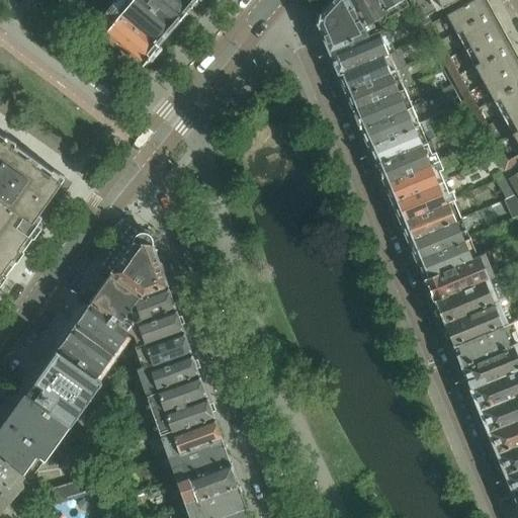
[(114,4),(108,0),(98,0),(109,9),(110,8),(114,4)]
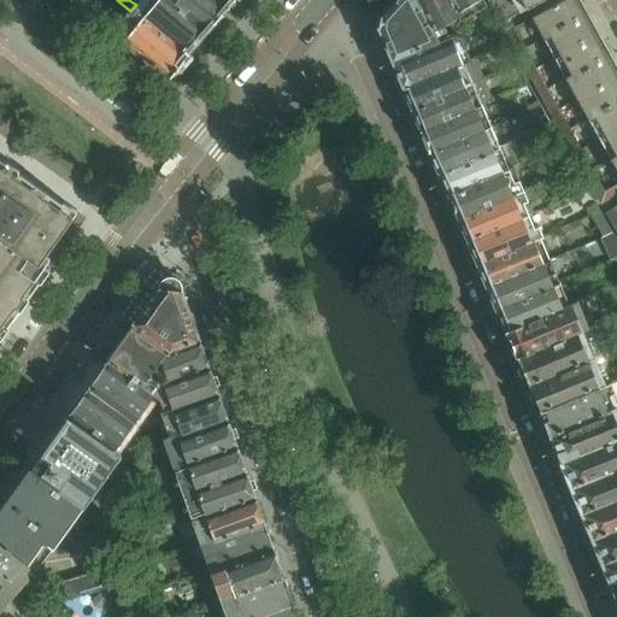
[(210,29),(175,0),(140,0),(136,5),(147,15),(145,17),(189,53),(210,29)]
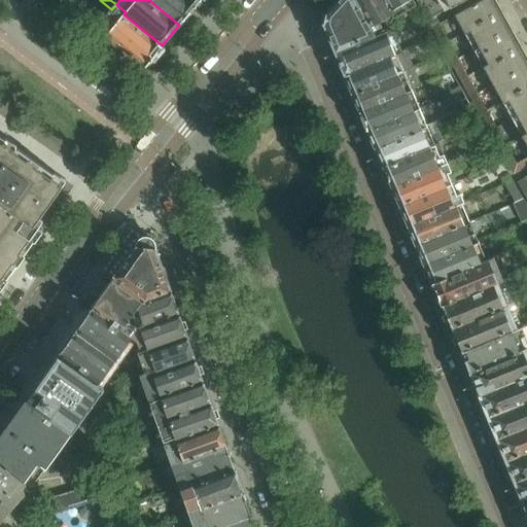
[(194,6),(185,0),(149,0),(179,25),(183,24),(188,18),(187,13),(194,6)]
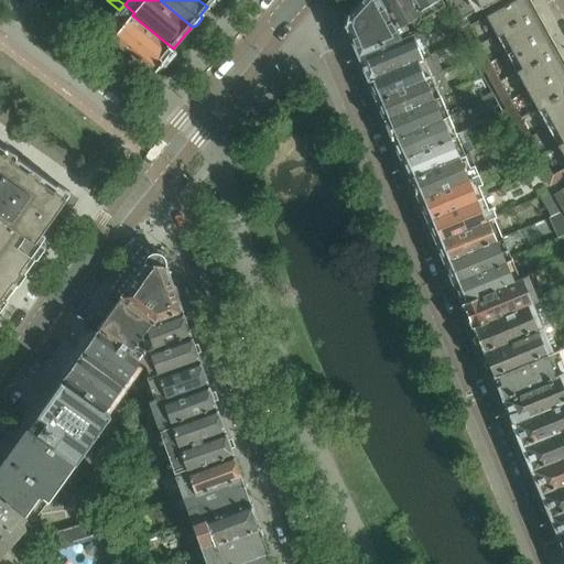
[(396,35),(377,0),(360,0),(348,13),(348,14),(345,13),(343,23),(347,24),(359,55),(398,40),(396,35)]
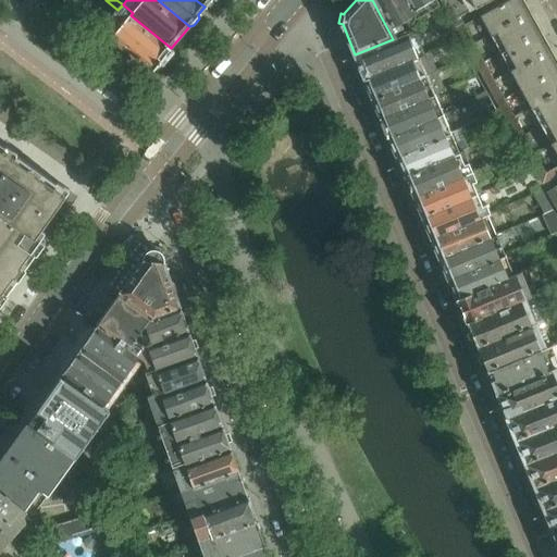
[(415,16),(405,0),(372,0),(391,35),(401,29),(399,24),(415,16)]
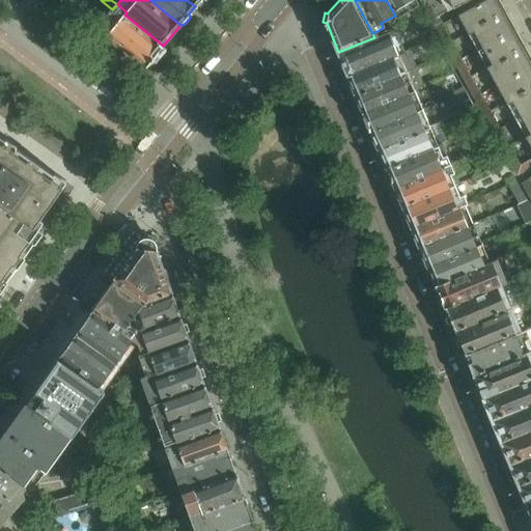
[(416,0),(386,0),(395,16),(396,17),(419,4),(416,0)]
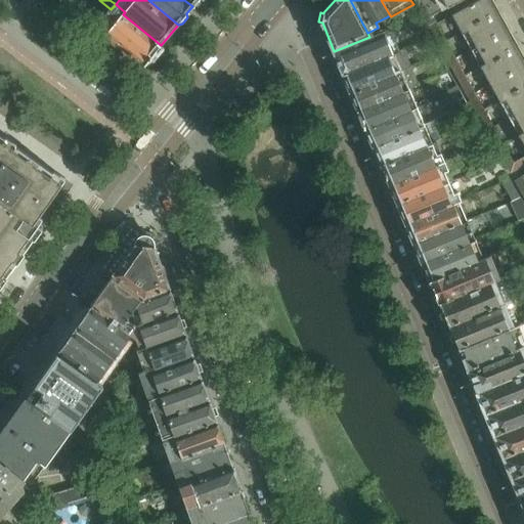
[(413,0),(425,19),(461,0),(413,0)]
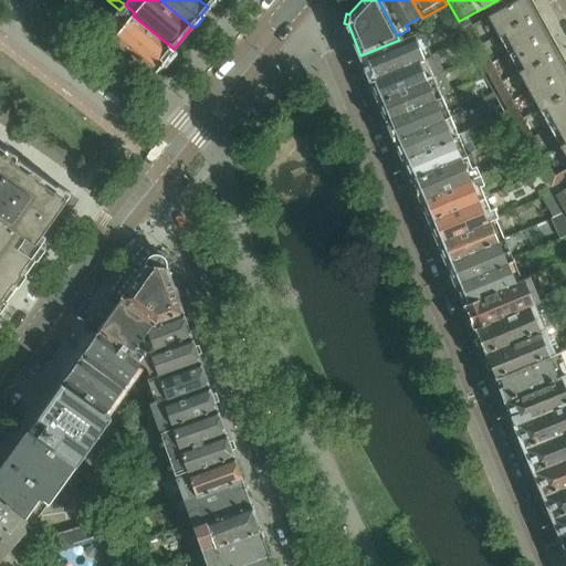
[(565,59),(533,0),(515,0),(489,16),(565,155),(565,169),(555,176),(548,180),(552,187),(565,178),(565,59)]
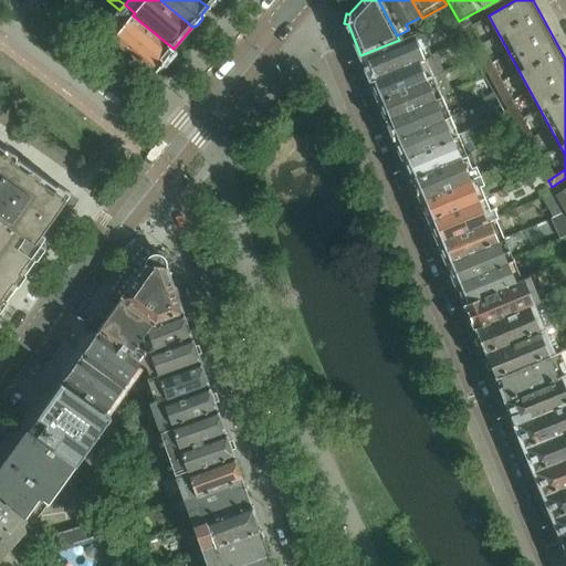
[(135,13),(125,4),(121,9),(119,10),(115,16),(117,17),(106,31),(132,52),(156,72),(174,50),(174,49),(133,16),(135,13)]
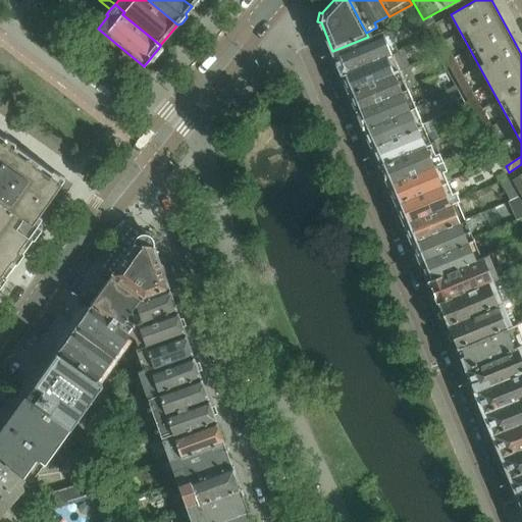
[(342,73),(394,53),(396,52),(387,34),(378,32),(368,37),(332,51),(338,65),(334,66),(337,74),(342,73)]
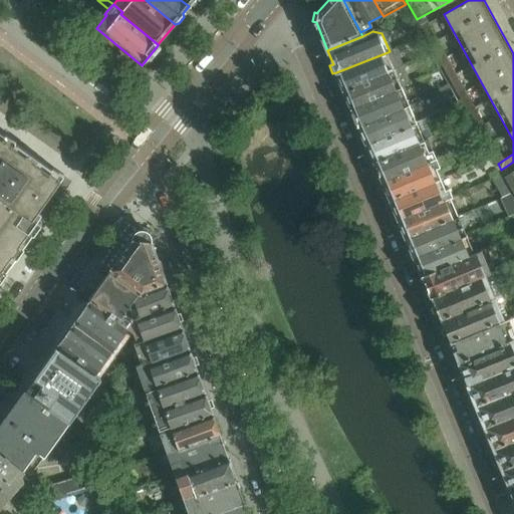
[(344,91),(395,70),(388,52),(336,72),(344,91)]
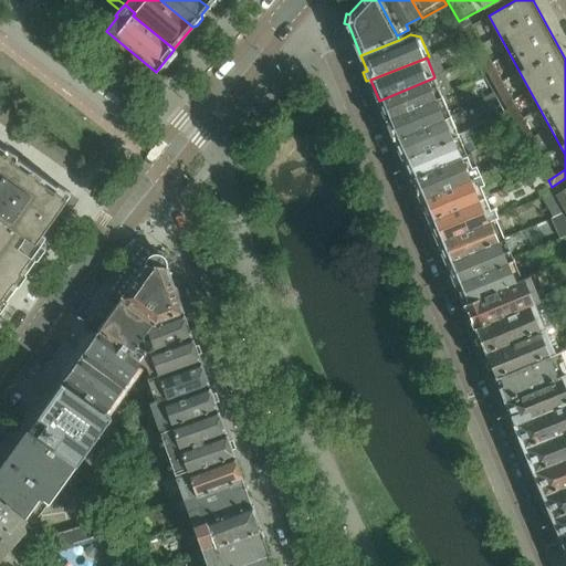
[(513,101),(493,63),(485,67),(506,104),(513,101)]
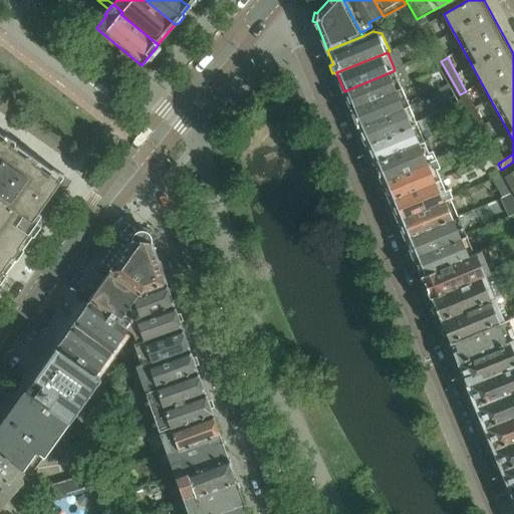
[(352,108),(403,88),(412,84),(404,66),(395,70),(344,91),(352,108)]
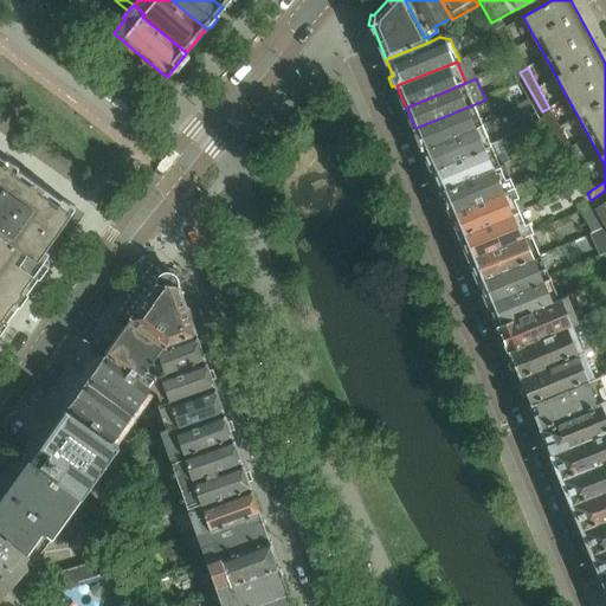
[(542,123),(527,95),(521,83),(513,88),(522,109),(520,109),(530,129),(542,123)]
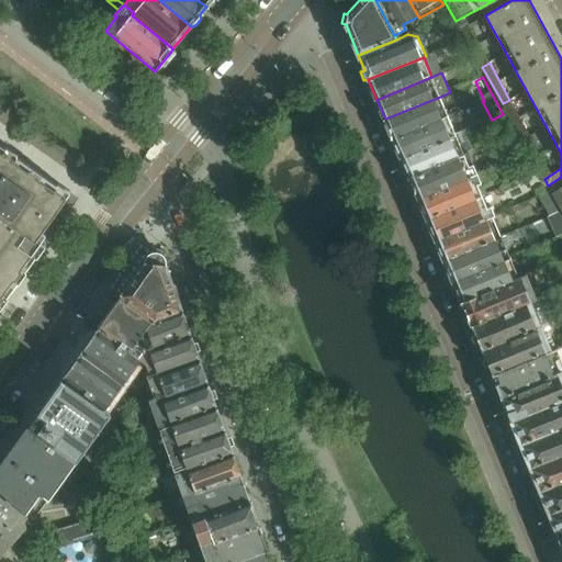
[(394,141),(449,116),(440,97),(385,119),(394,141)]
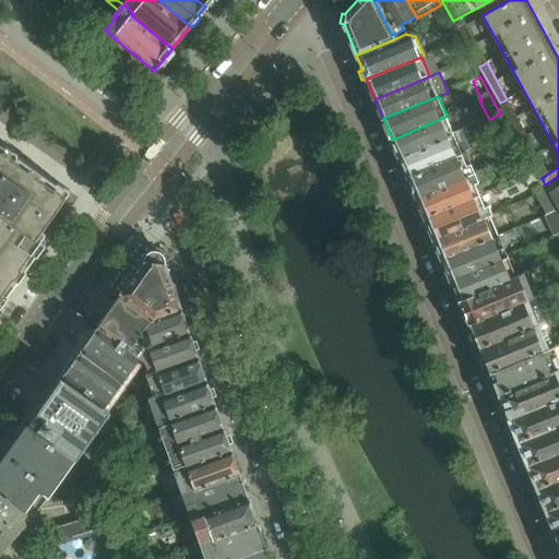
[(527,135),(507,99),(500,103),(520,140),(527,135)]
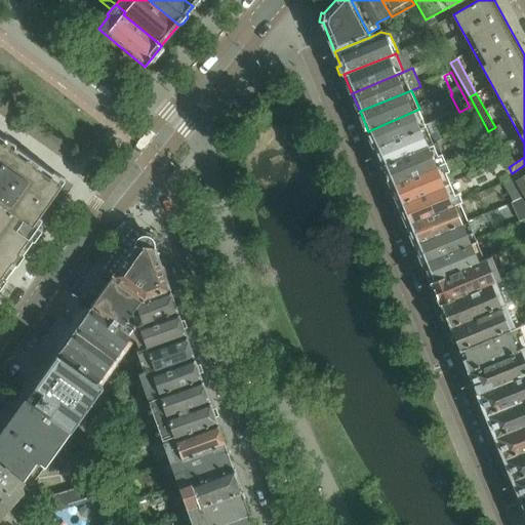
[(375,149),(427,126),(419,109),(368,131),(375,149)]
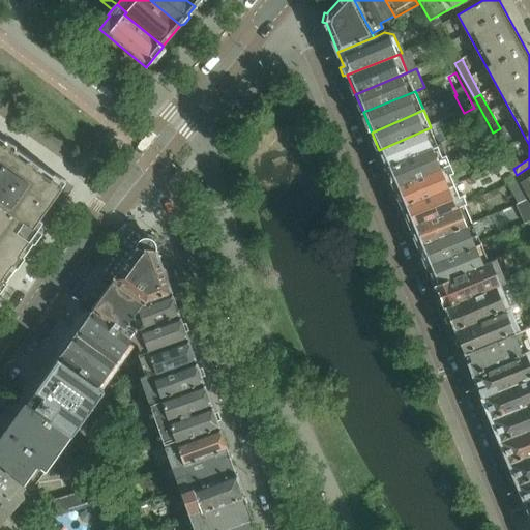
[(386,169),(439,146),(431,127),(379,150),(386,169)]
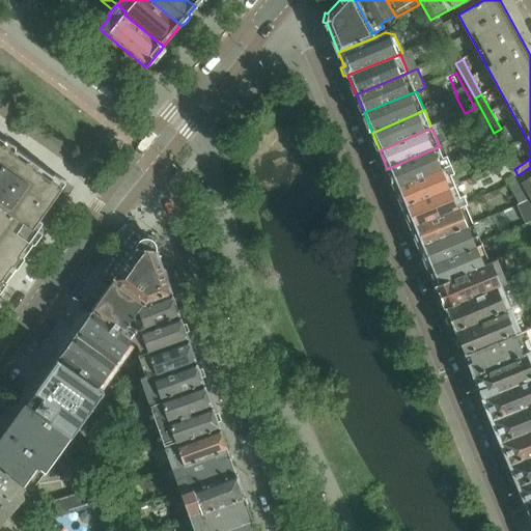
[(521,165),(501,129),(494,133),(514,169),(521,165)]
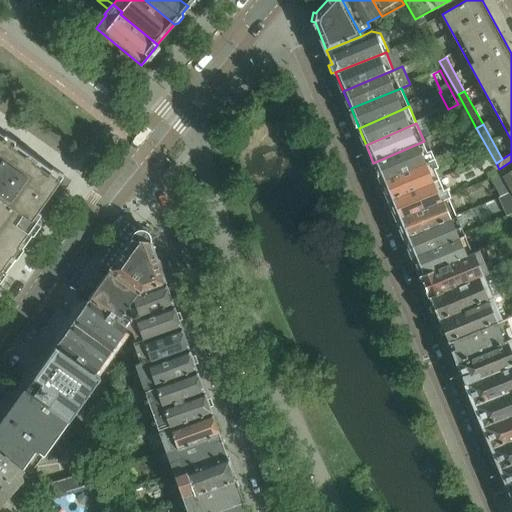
[(0,271),(64,182),(23,153),(20,158),(11,152),(14,147),(0,136),(0,271)]
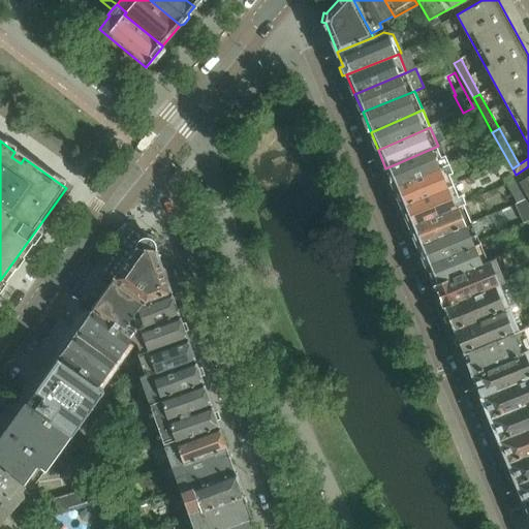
[(395,188),(450,164),(446,157),(443,158),(438,146),(385,168),(395,188)]
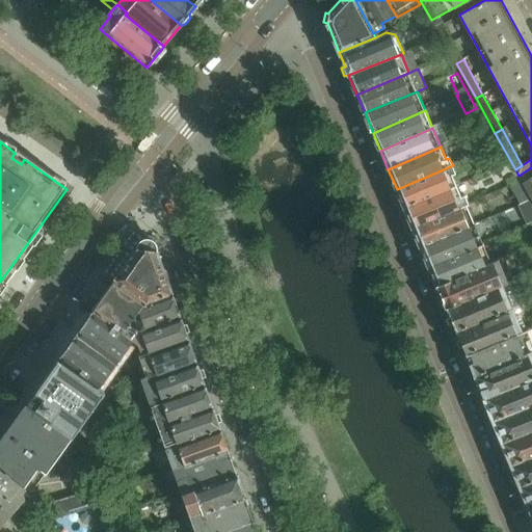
[(453,165),(397,189),(404,209),(456,187),(461,185),(453,165)]
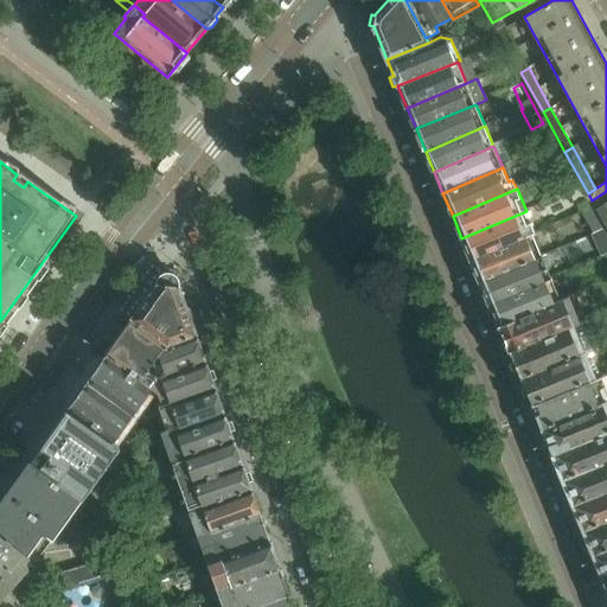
[(606,204),(596,210),(606,229),(606,204)]
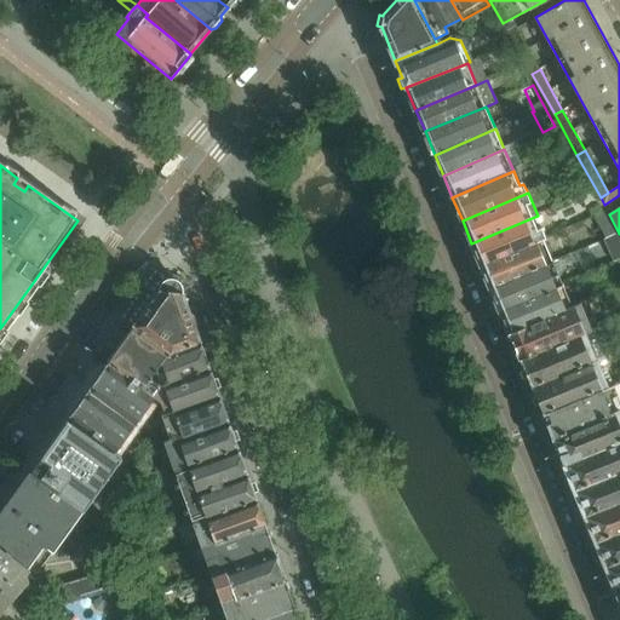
[(532,218),(471,244),(481,267),(541,242),(547,240),(543,229),(538,230),(532,218)]
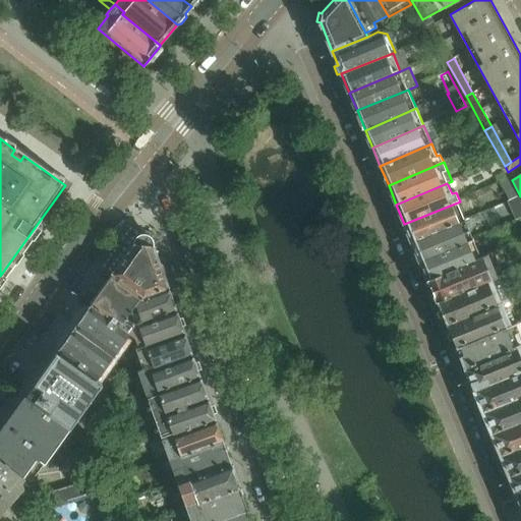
[(520,218),(520,201),(520,199),(511,205),(518,220),(520,218)]
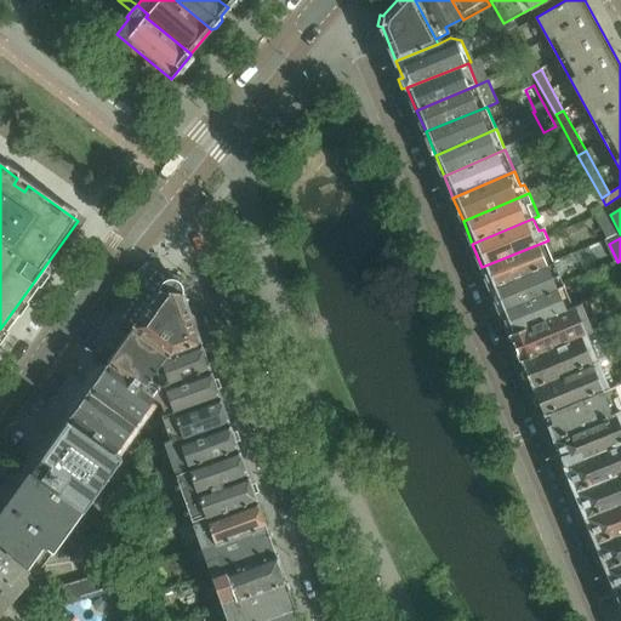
[(542,243),(482,267),(491,289),(552,266),(542,243)]
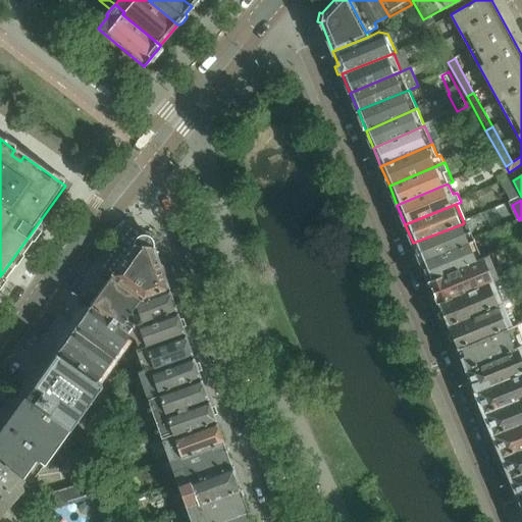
[(464,223),(413,243),(420,261),(472,241),(464,223)]
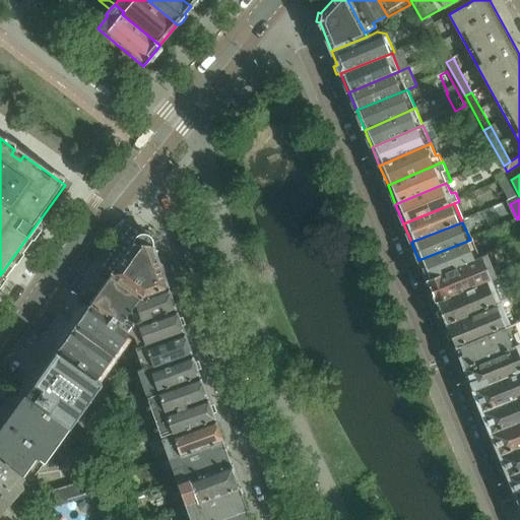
[(169,287),(149,234),(141,233),(112,274),(141,295),(144,297),(169,287)]
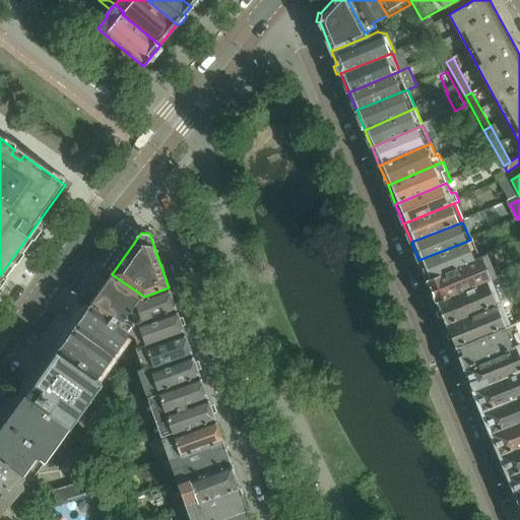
[(470,240),(418,260),(427,278),(478,259),(470,240)]
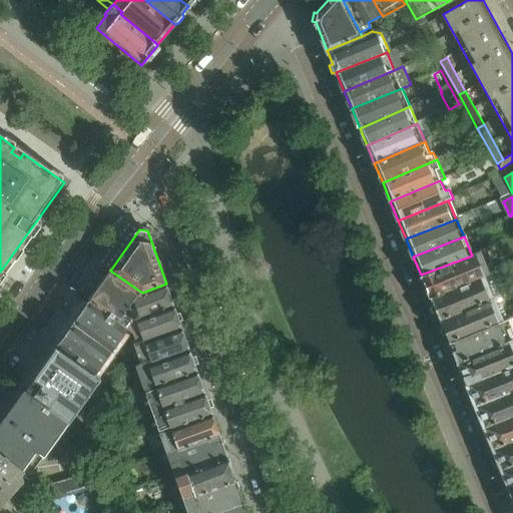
[(472,255),(421,275),(430,296),(488,274),(479,252),(472,255)]
